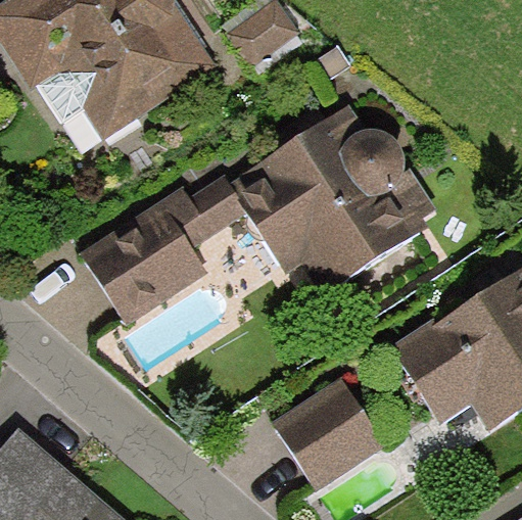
[(218,65),(175,0),(3,0),(0,2),(0,42),(30,88),(37,84),(83,153),(218,65)]
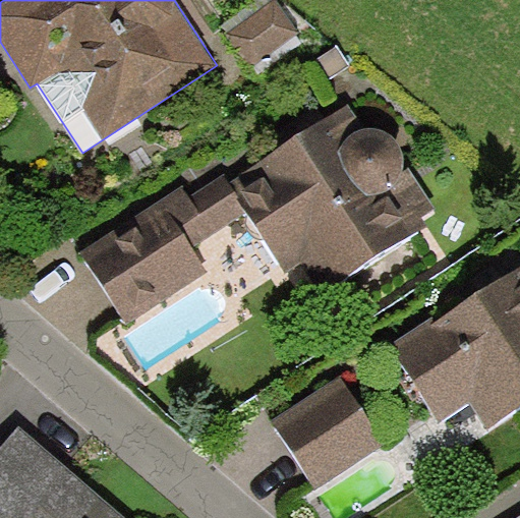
[(299,32),(278,0),(272,0),(224,33),(248,67),(299,32)]
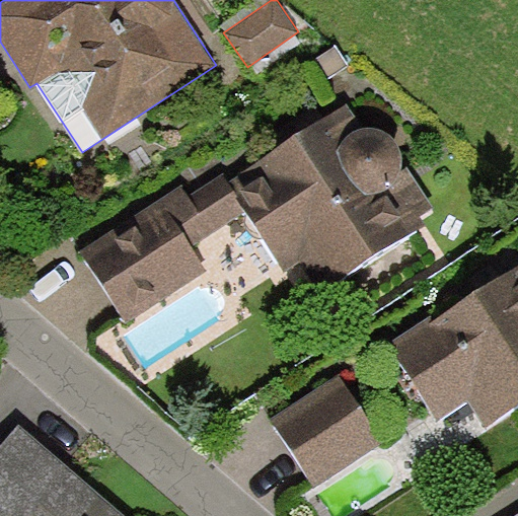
[(363,129),(346,102),(321,116),(315,104),(271,133),(279,146),(227,181),(245,209),(305,304),(424,222),(420,214),(433,206),(409,171),(401,176),(398,172),(401,168),(401,160),(399,152),(395,145),(389,139),(381,133),(372,130),(363,129)]
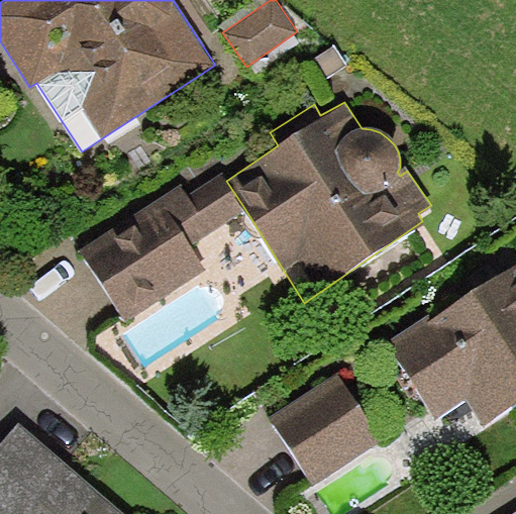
[(226,181),(221,173),(187,195),(180,184),(79,250),(125,321),(205,269),(189,244),(244,208),(226,181)]
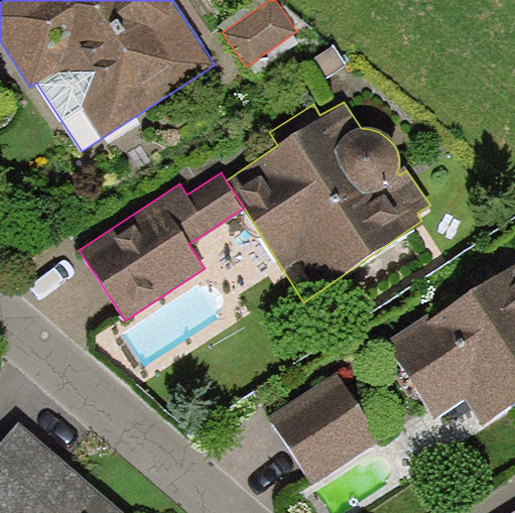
[(514,265),(430,318),(427,313),(387,339),(435,416),(465,398),(481,423),(514,401),(514,265)]
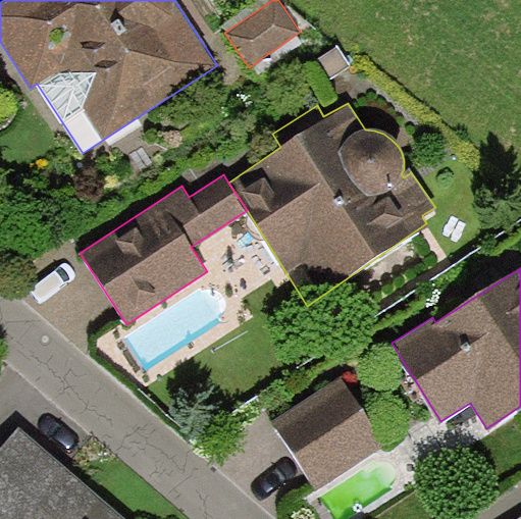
[(383,444),(341,377),(273,421),(316,487),(383,444)]
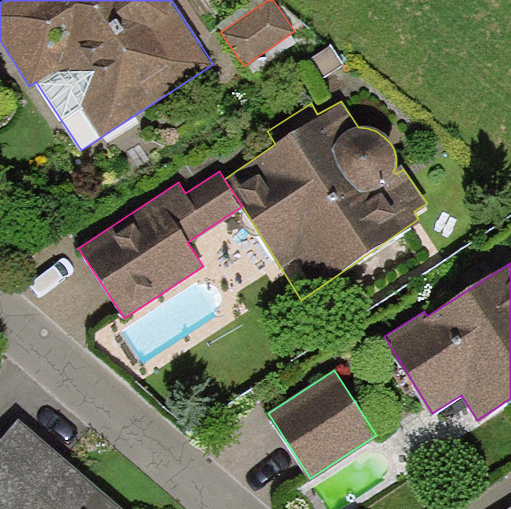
[(122,508),(18,417),(0,437),(0,508),(122,508)]
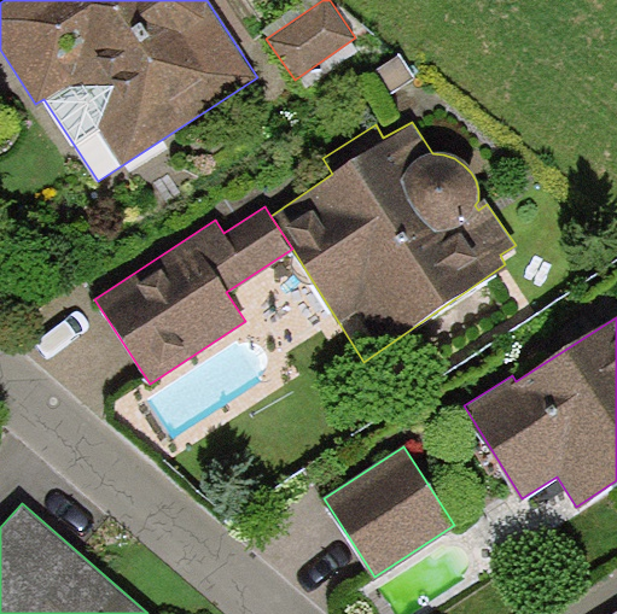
All buildings are outlined.
